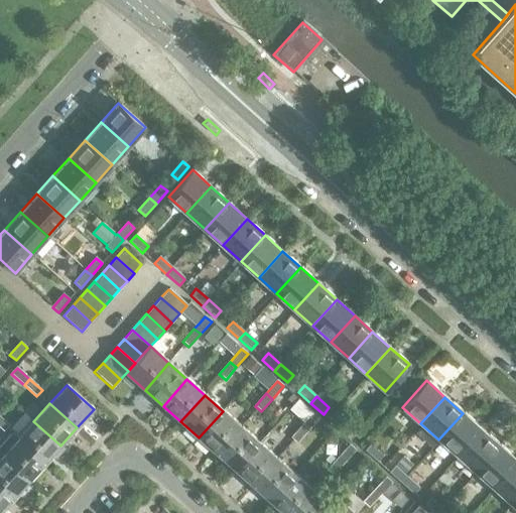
[(223,411),(199,437),(217,455),(241,427),(238,425),(223,411)]
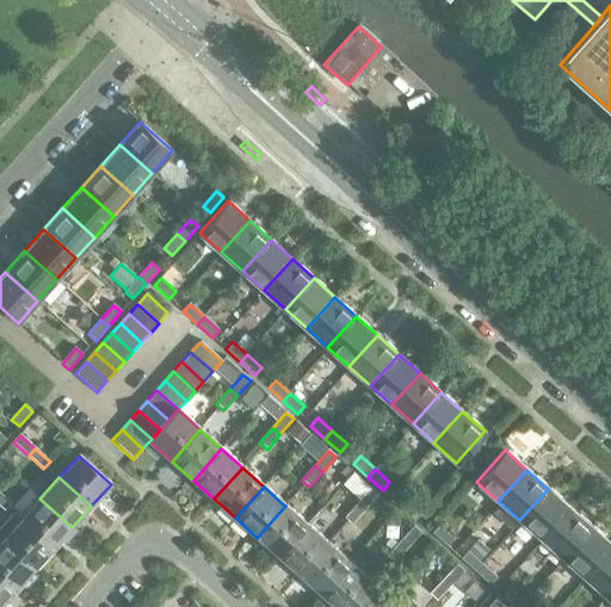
[(378,495),(371,489),(358,503),(365,511),(378,495)]
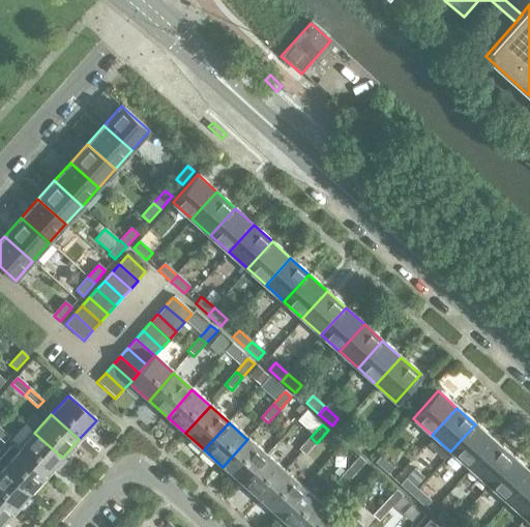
[(494,441),(475,425),(450,451),(469,469),(494,441)]
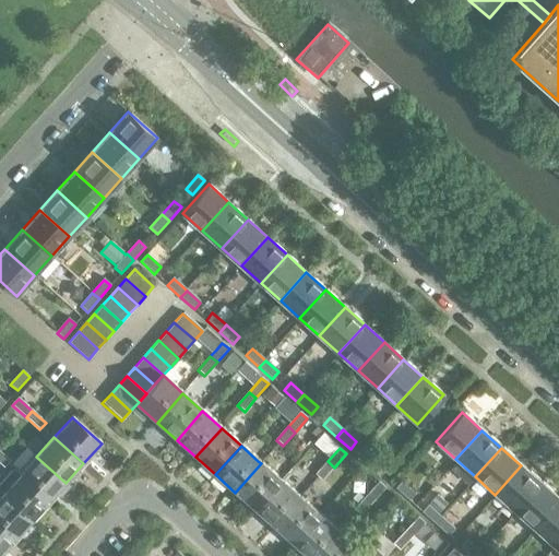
[(0,451),(0,464),(4,469),(11,462),(0,451)]
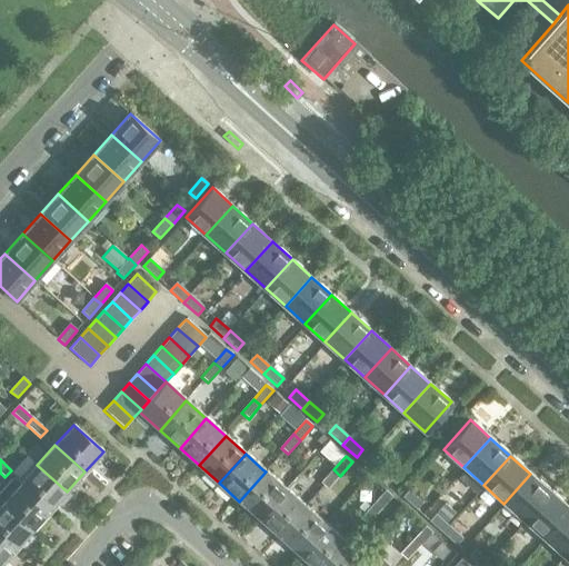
[(369,468),(383,480),(390,474),(376,462),(369,468)]
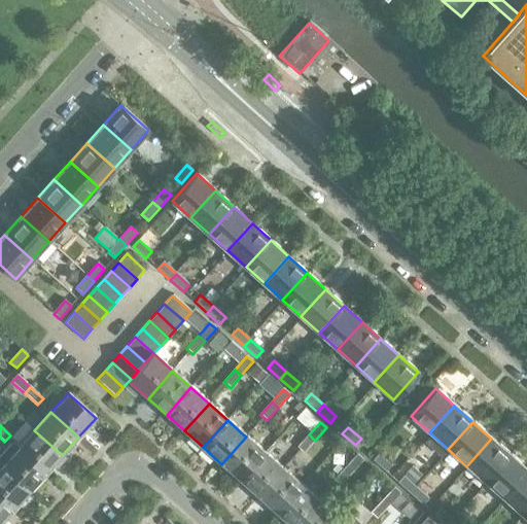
[(34,430),(19,449),(46,474),(62,455),(34,430)]
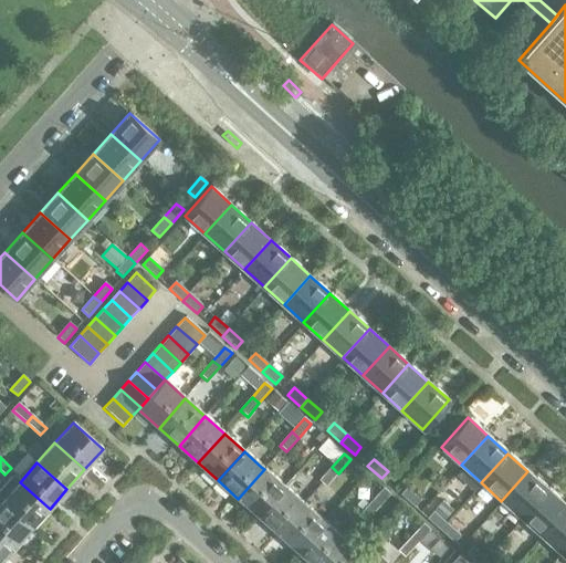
[(338,473),(332,467),(320,481),(326,487),(338,473)]
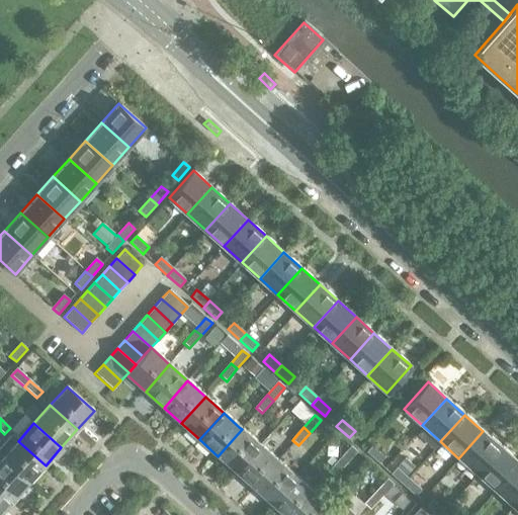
[(242,429),(218,456),(236,473),(260,445),(246,432),(242,429)]
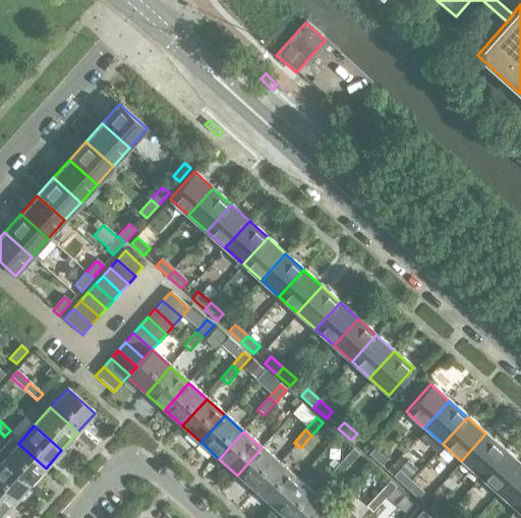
[(504,450),(485,434),(461,461),(479,477),(504,450)]
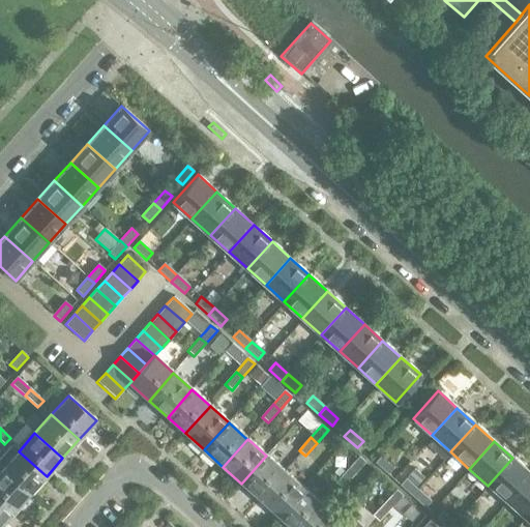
[(12,446),(0,459),(0,468),(2,470),(30,495),(47,476),(19,451),(12,446)]
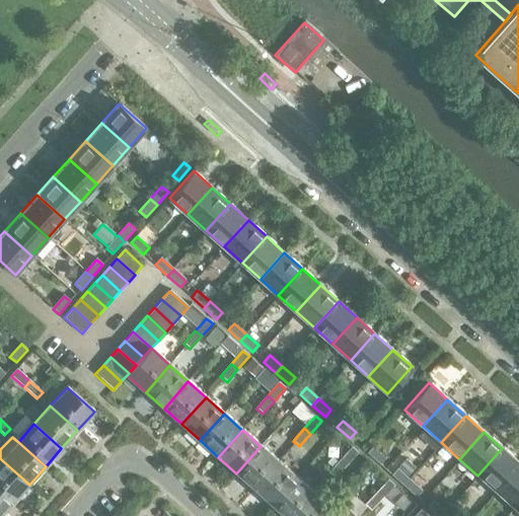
[(261,446),(236,473),(254,490),(279,462),(261,446)]
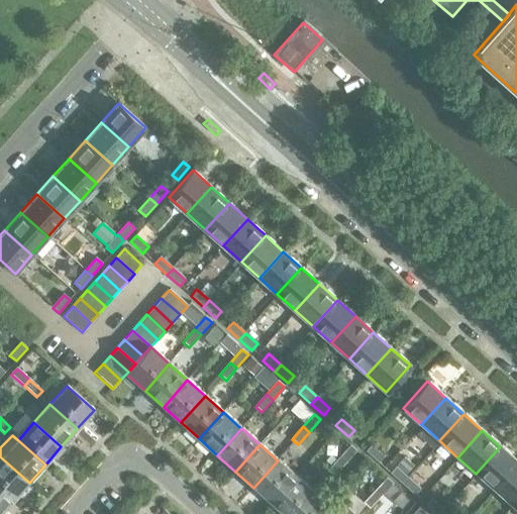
[(372,445),(366,452),(379,464),(385,457),(372,445)]
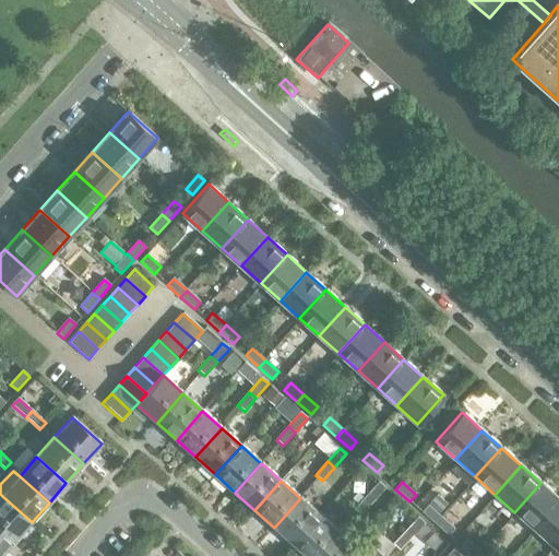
[(379,483),(367,496),(373,503),(385,488),(384,487),(379,483)]
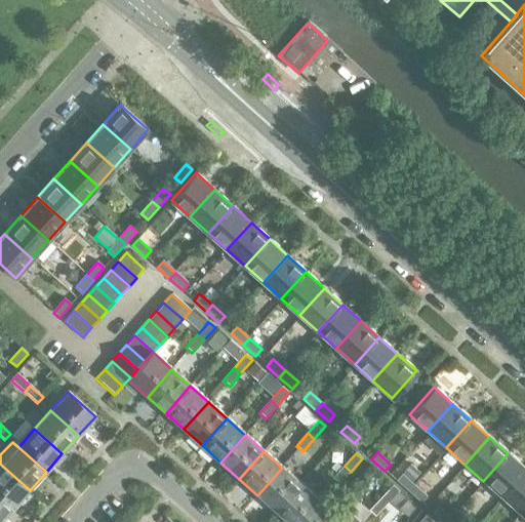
[(524,470),(524,469),(508,453),(483,481),(501,497),(524,470)]
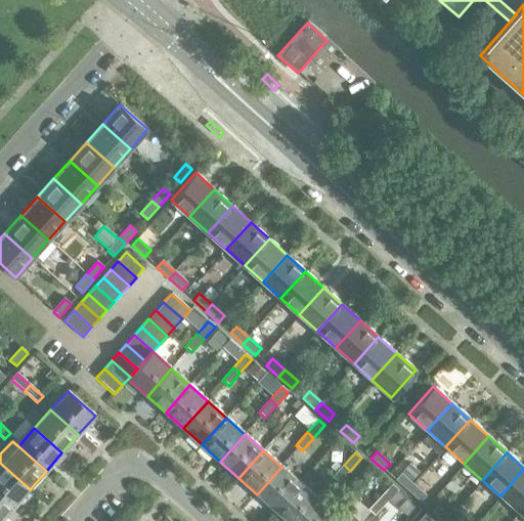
[(0,463),(0,495),(13,508),(30,489),(2,465),(0,463)]
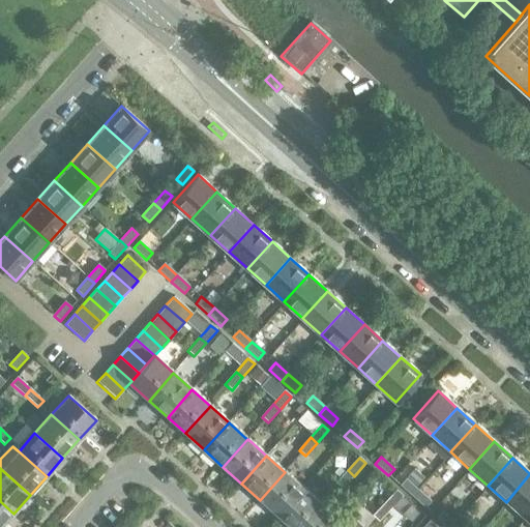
[(348,470),(335,484),(342,490),(354,476),(348,470)]
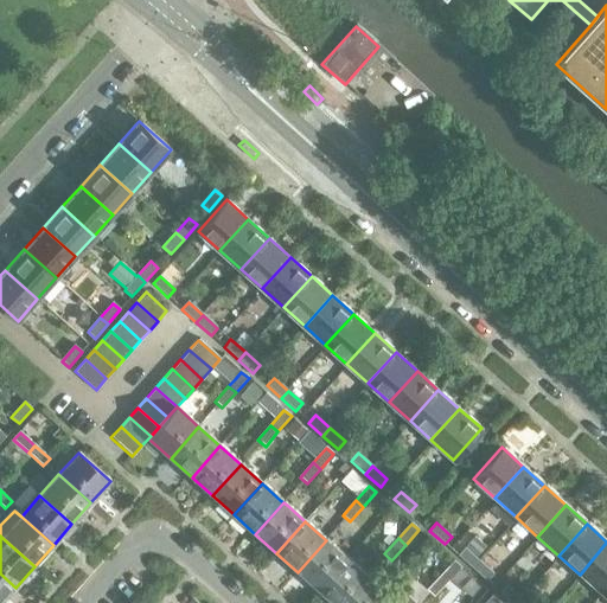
[(326,540),(298,572),(319,591),(347,559),(326,540)]
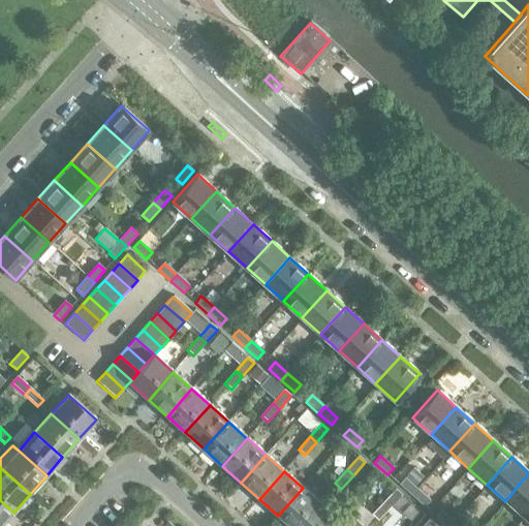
[(528,511),(528,473),(505,501),(524,518),(528,511)]
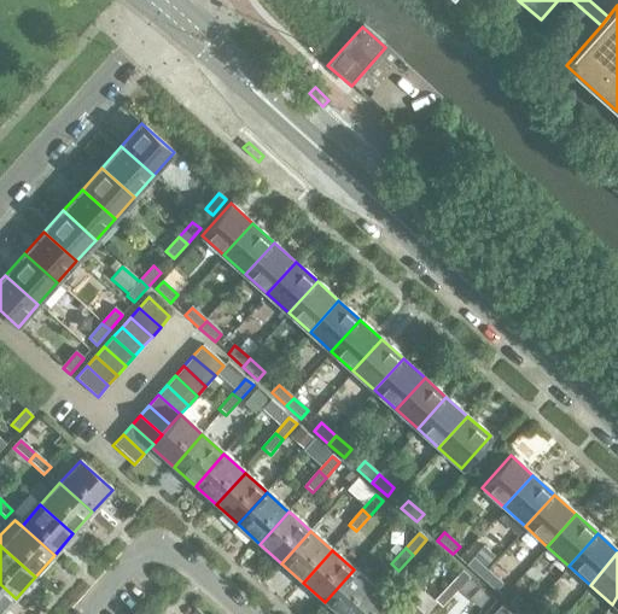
[(473,559),(466,566),(482,579),(488,572),(473,559)]
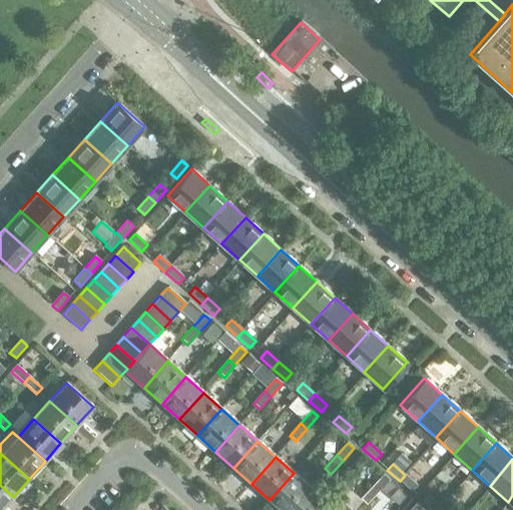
[(294,473),(270,500),(281,509),(293,509),(312,489),(294,473)]
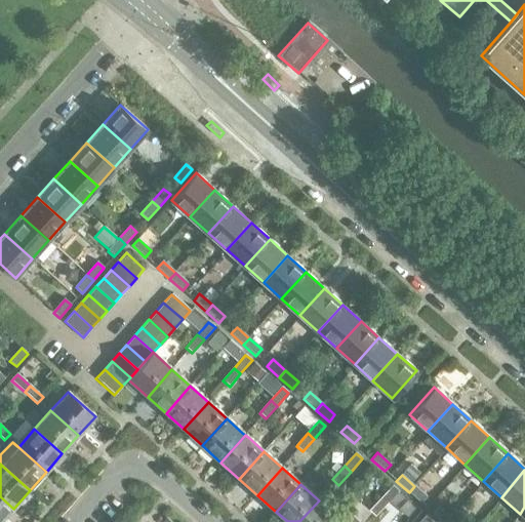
[(388,505),(399,491),(393,486),(381,498),(388,505)]
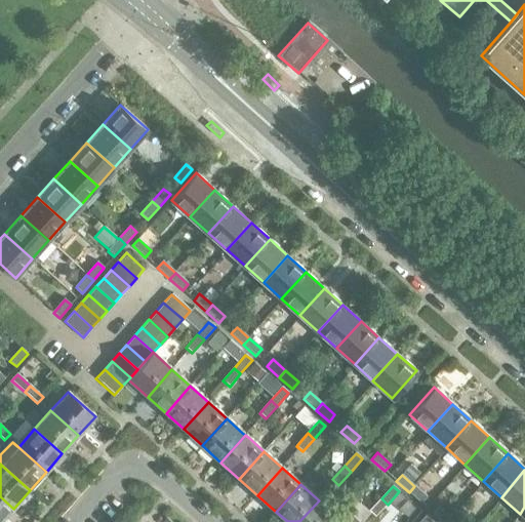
[(414,486),(409,492),(421,504),(428,497),(414,486)]
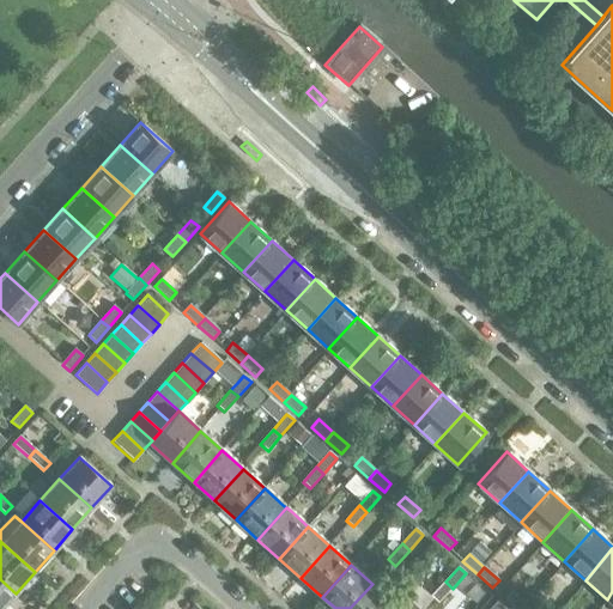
[(0,579),(0,608),(2,608),(16,594),(0,579)]
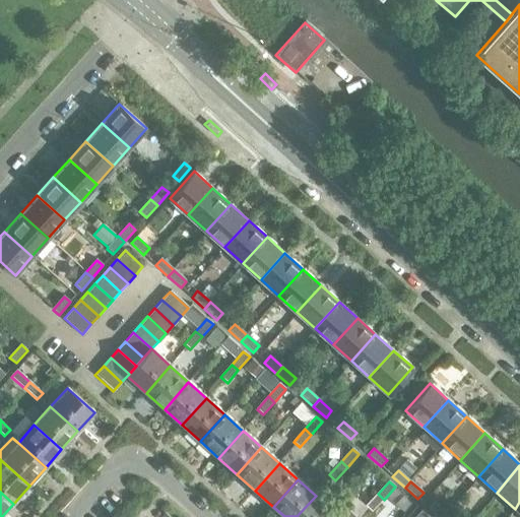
[(384,500),(378,494),(366,507),(372,512),(384,500)]
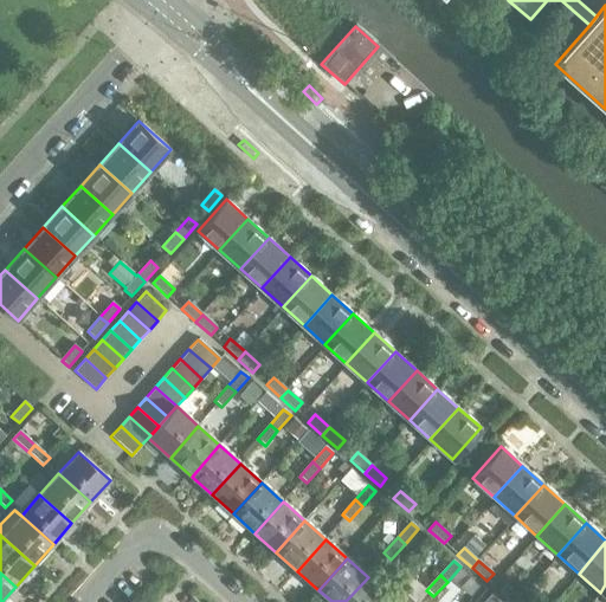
[(368,577),(346,601),(384,601),(389,596),(368,577)]
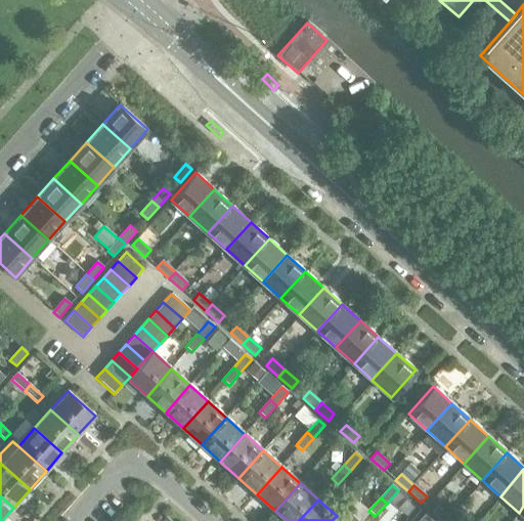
[(438,507),(432,513),(440,520),(448,520),(450,518),(438,507)]
